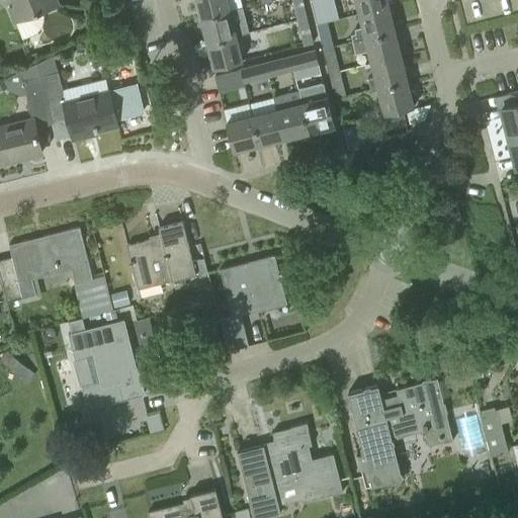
[(9,6),(15,22),(59,4),(57,0),(13,0),(15,4),(9,6)]
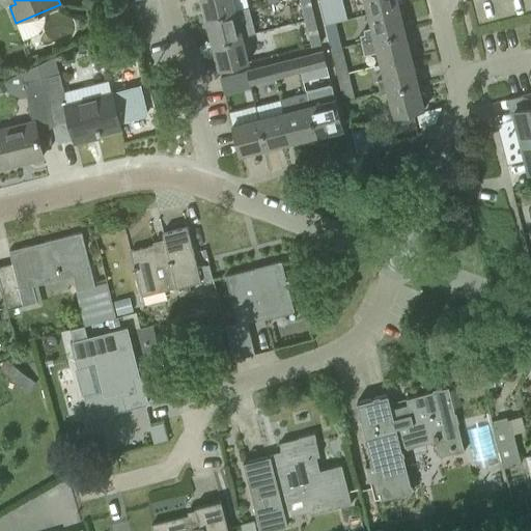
[(200,0),(205,18),(235,10),(232,0),(200,0)]
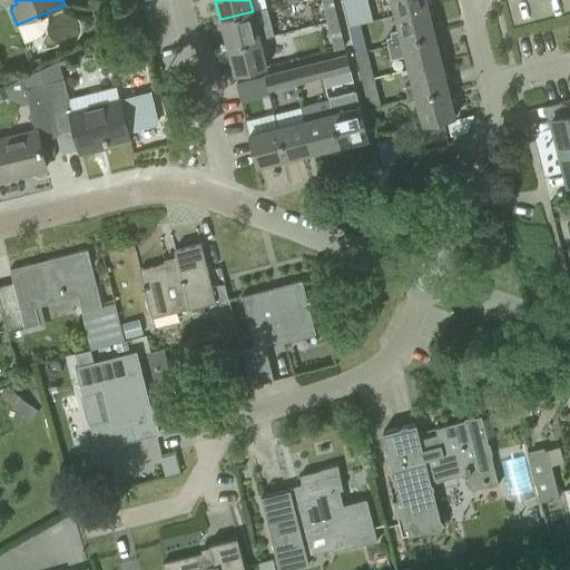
[(337,19),(332,0),(322,0),(327,21),(337,19)]
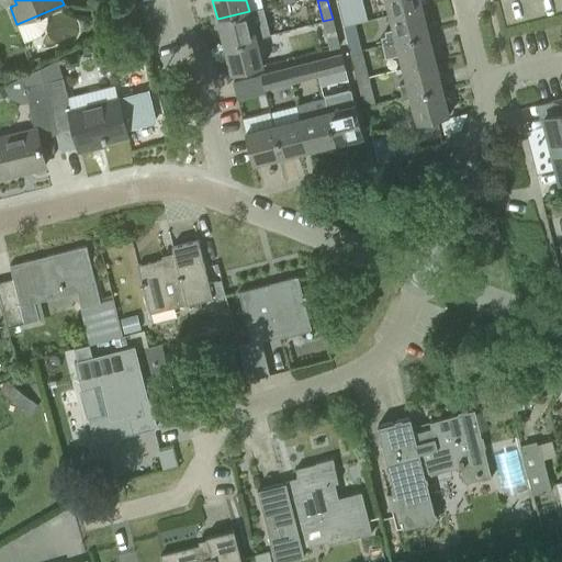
[(338,0),(345,26),(356,23),(349,0),(338,0)]
